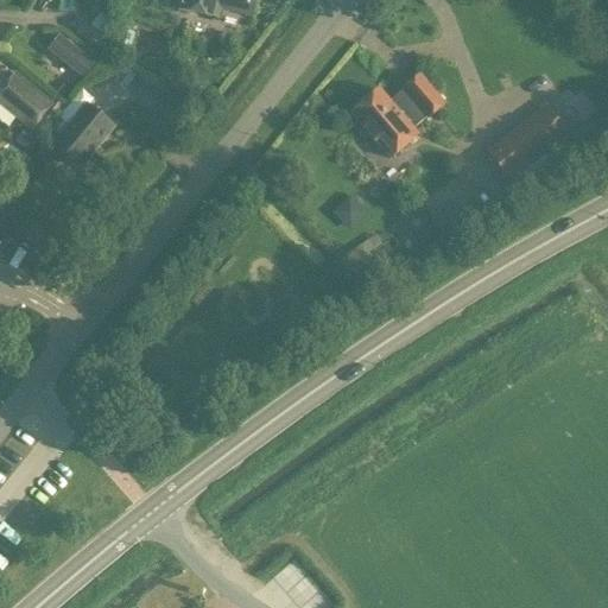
[(178,0),(177,11),(219,20),(221,11),(253,19),(257,0),(178,0)]
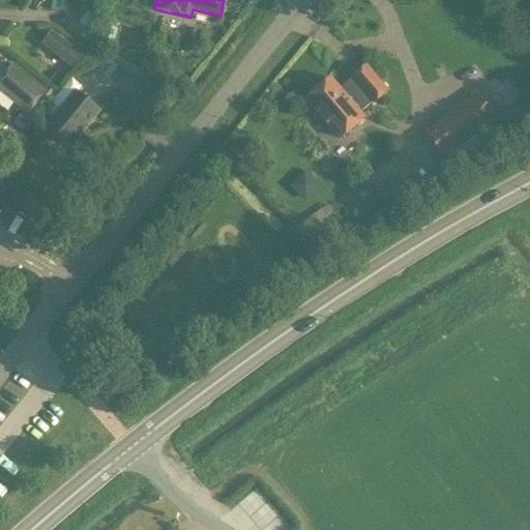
[(53,32),(42,45),(72,68),(83,56),(53,32)]
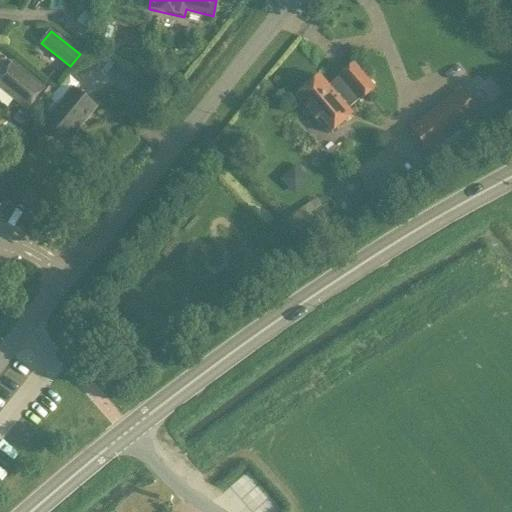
[(13,63),(0,78),(0,88),(26,110),(44,88),(13,63)]
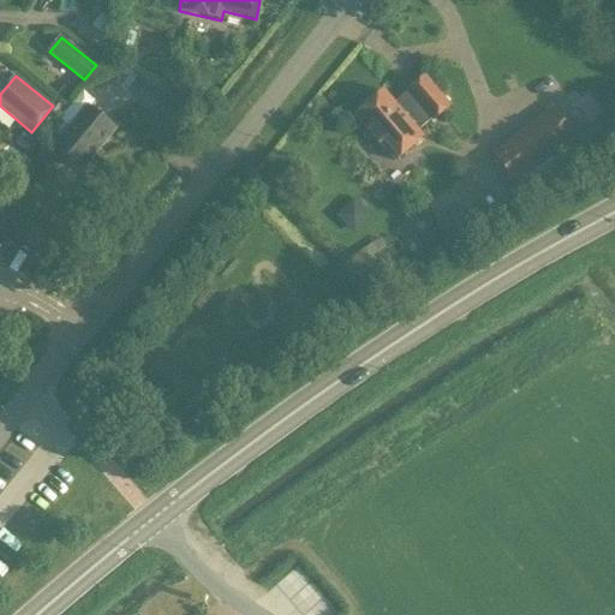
[(382,93),(354,115),(393,162),(421,138),(416,132),(430,120),(431,121),(448,107),(423,78),(406,91),(410,95),(395,108),(382,93)]
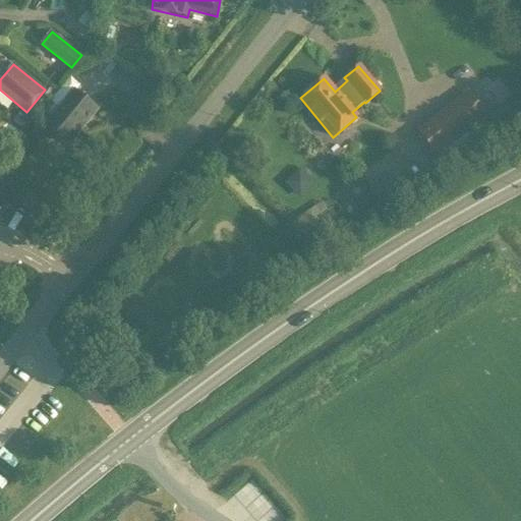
[(74,90),(46,124),(66,141),(96,107),(74,90)]
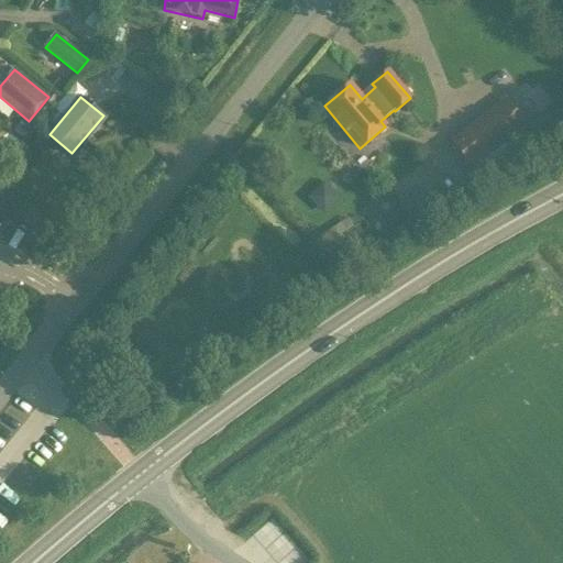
[(451,143),(471,169),(526,127),(505,100),(451,143)]
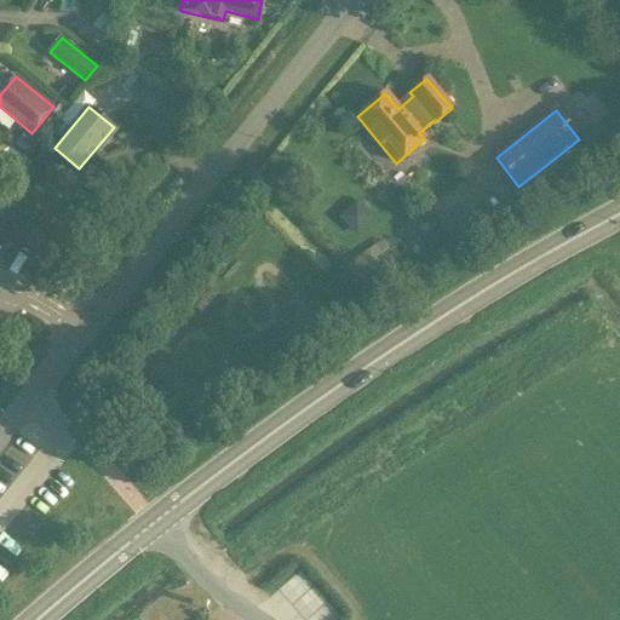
[(359,235),(377,216),(356,197),(339,217),(359,235)]
